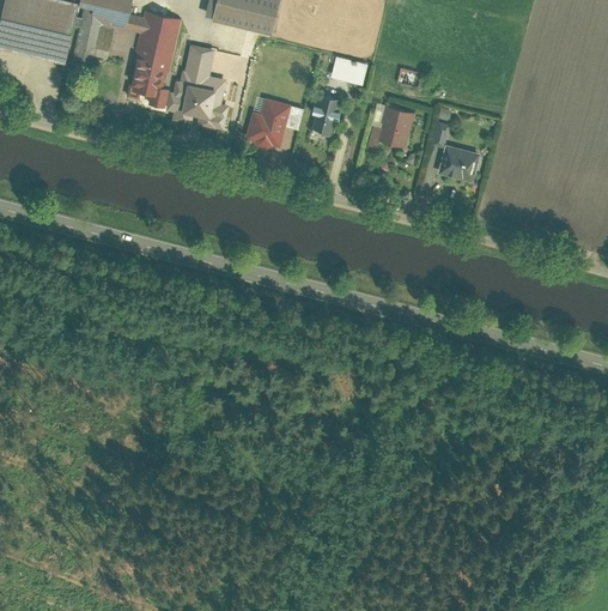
[(81,4),(67,0),(6,0),(0,25),(0,47),(66,62),(81,4)]
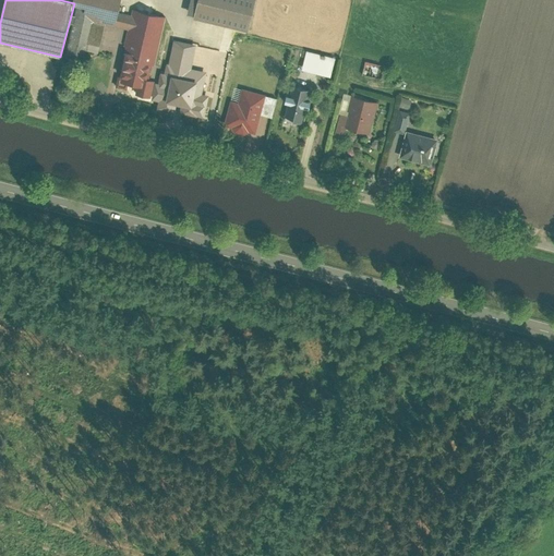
[(74,0),(74,3),(76,3),(93,8),(89,22),(115,27),(118,12),(121,0),(74,0)]
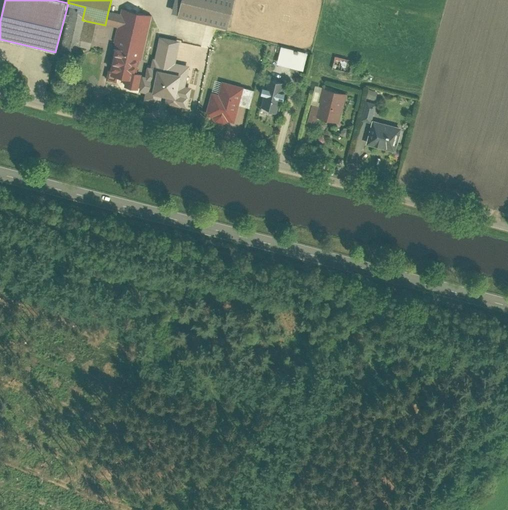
[(175,0),(172,13),(178,14),(181,0),(175,0)]
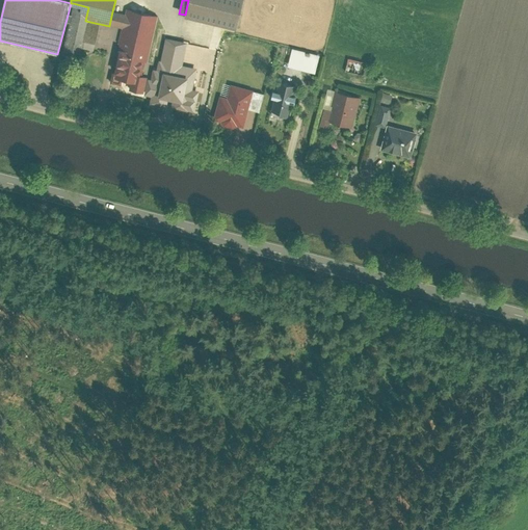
[(243,0),(188,0),(185,15),(185,17),(236,29),(243,0)]
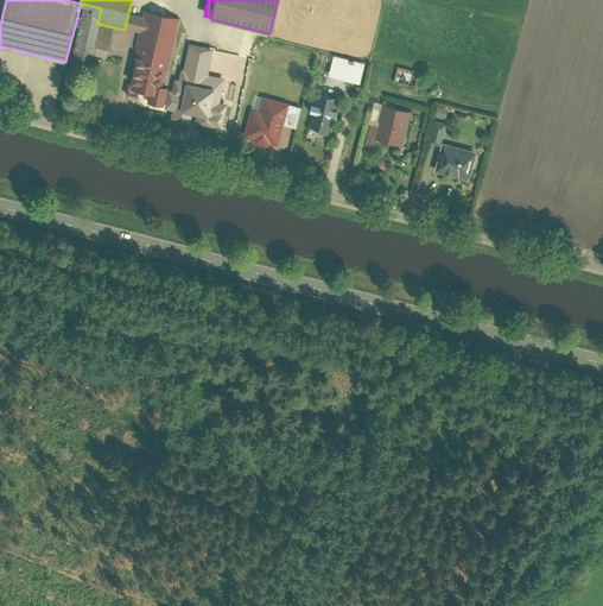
[(83,4),(69,63),(87,68),(97,24),(101,8),(83,4)]
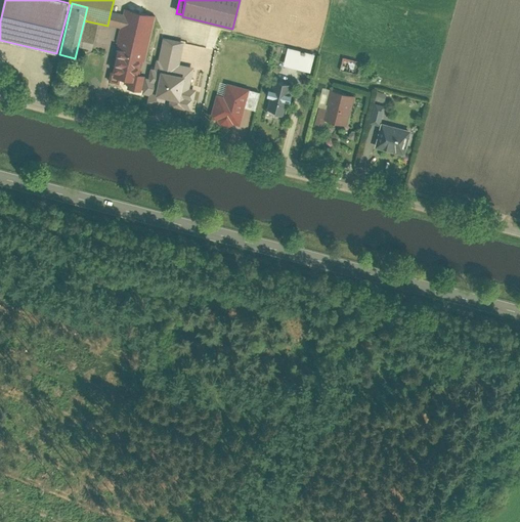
[(126,88),(141,92),(145,75),(139,74),(154,17),(123,9),(122,14),(119,29),(114,48),(116,49),(107,81),(120,84),(121,78),(128,79),(126,88)]
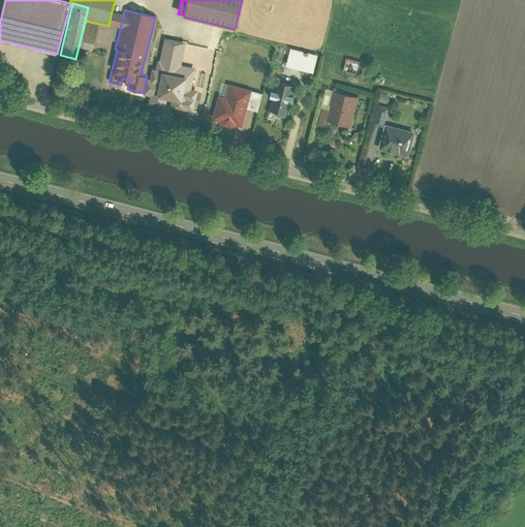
[(120,29),(123,14),(112,11),(109,26),(120,29)]
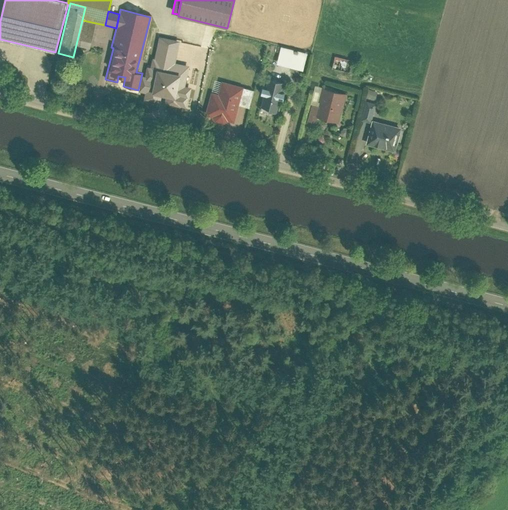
[(305,52),(280,47),(276,64),(301,70),(305,52)]
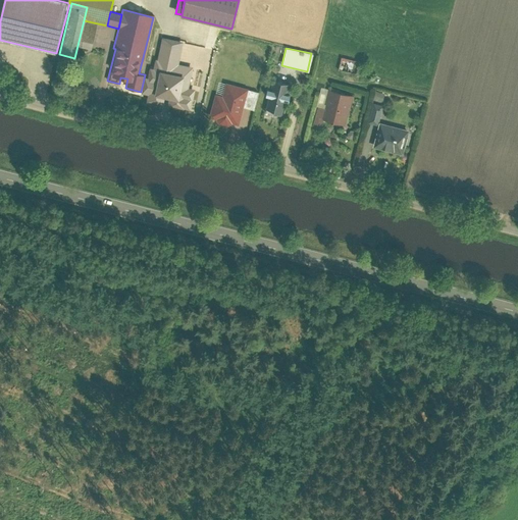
[(197,63),(164,55),(153,103),(187,110),(197,63)]
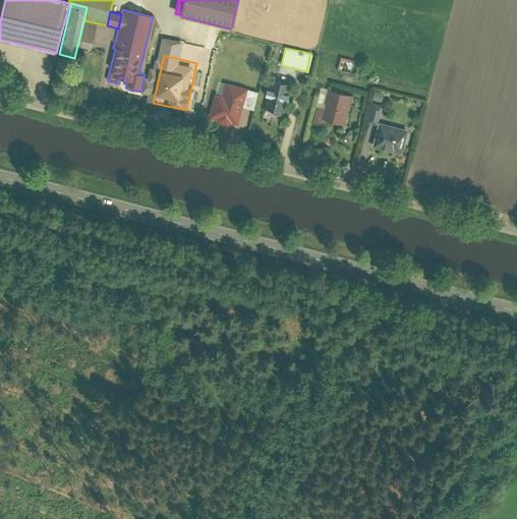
[(356,61),(339,57),(336,70),(353,74),(356,61)]
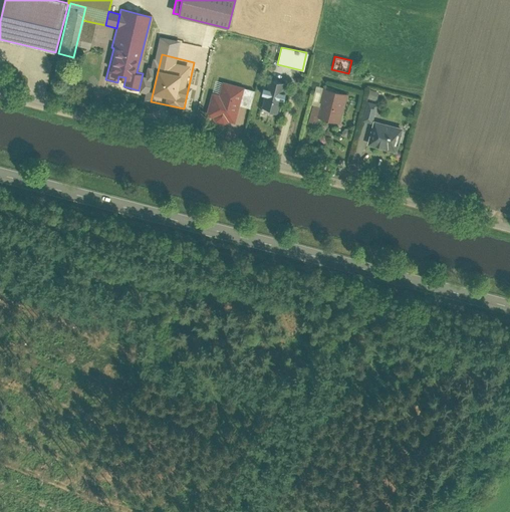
[(284,83),(269,79),(267,86),(265,86),(263,94),(265,95),(262,108),(277,111),(280,99),(285,100),(287,91),(282,90),(284,83)]
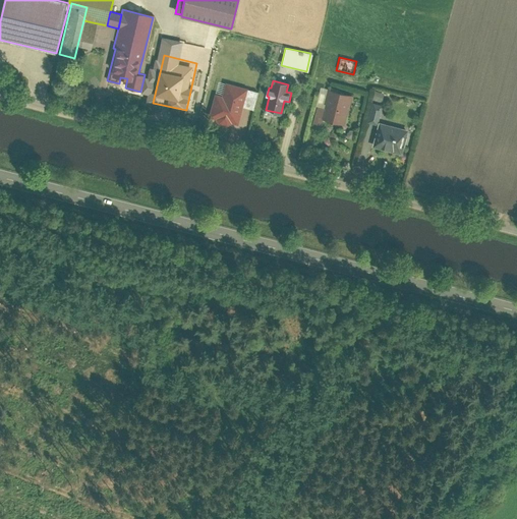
[(244,90),(218,82),(209,119),(234,126),(244,90)]
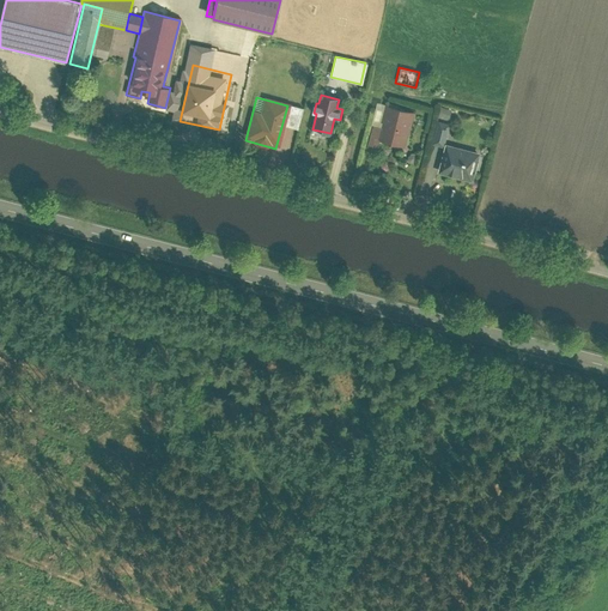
[(412,114),(387,108),(382,128),(378,141),(403,147),(412,114)]
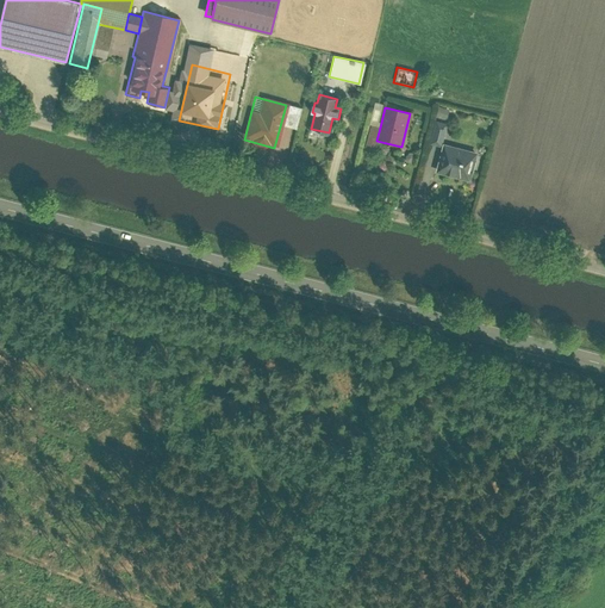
[(435,107),(432,117),(443,121),(446,110),(435,107)]
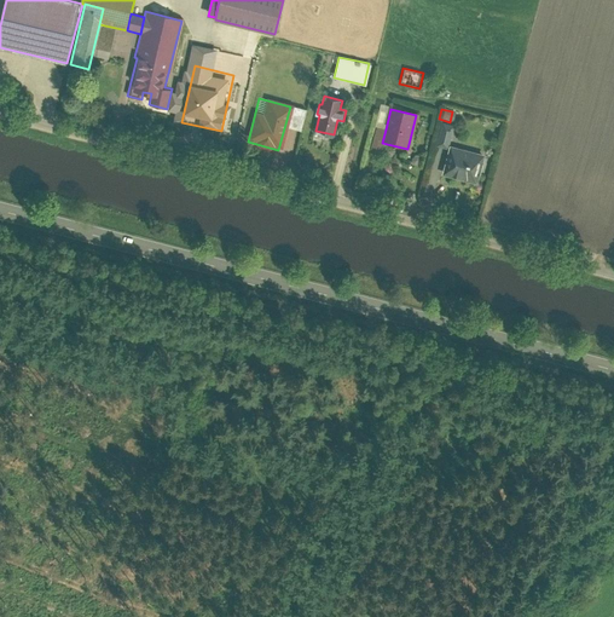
[(452,127),(441,124),(435,146),(446,149),(452,127)]
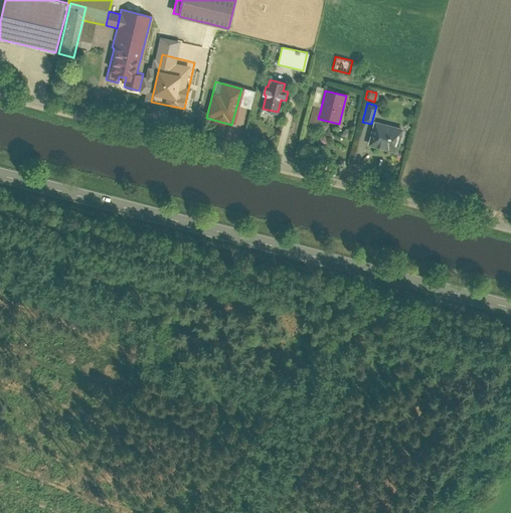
[(311,106),(307,124),(316,126),(318,119),(321,108),(311,106)]
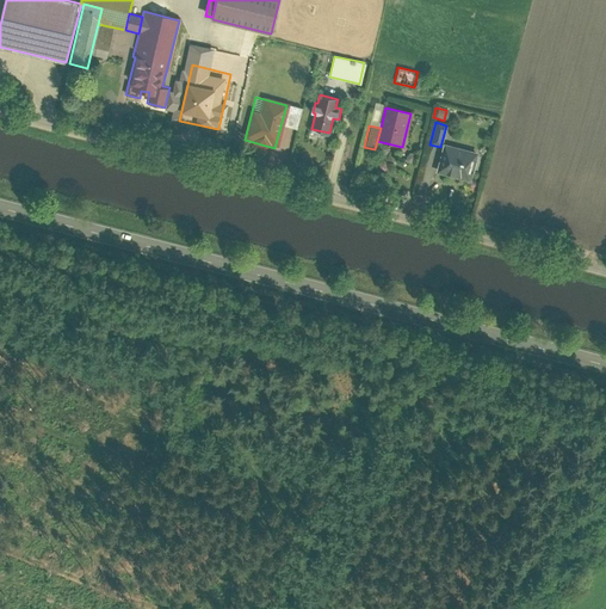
[(476,153),(443,143),(436,173),(469,182),(476,153)]
